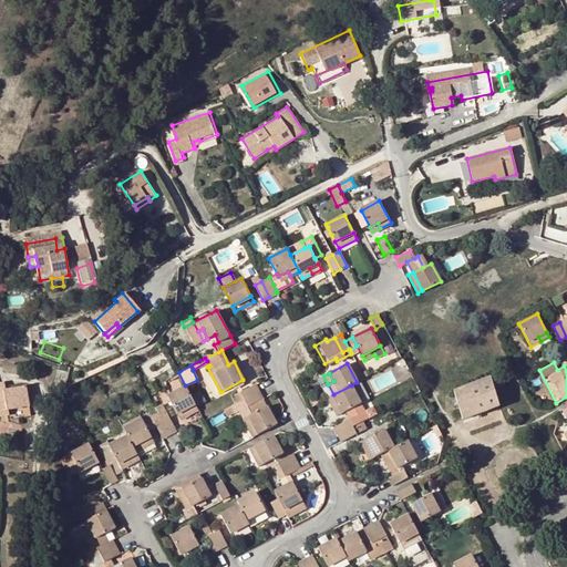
[(500,375),(490,379),(494,389),(504,385),(500,375)]
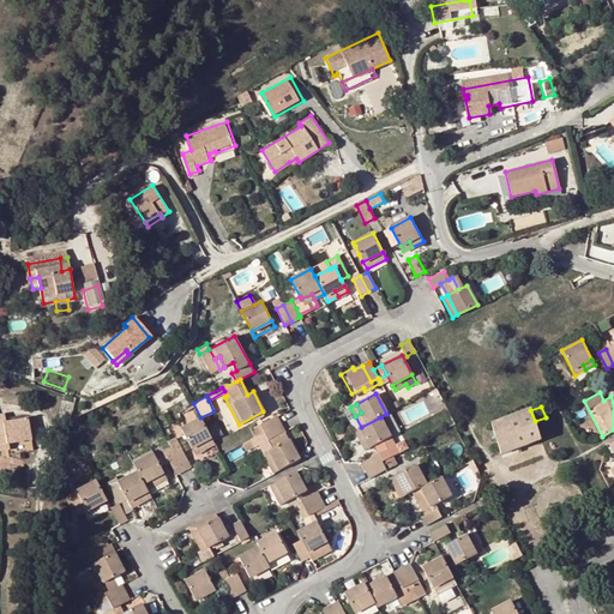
[(530,410),(530,409),(492,423),(501,453),(541,439),(535,421),(530,410)]
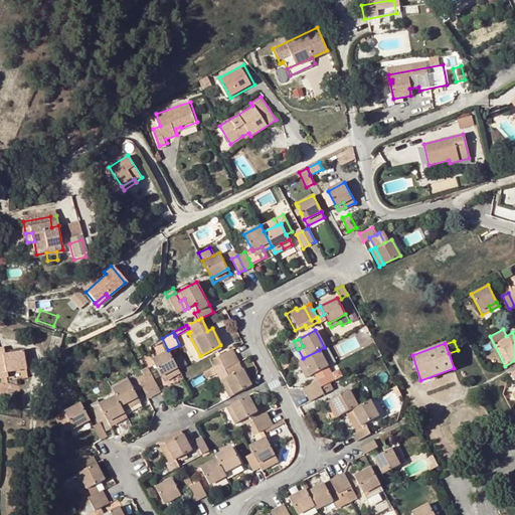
[(235,355),(232,349),(231,348),(218,356),(221,362),(235,355)]
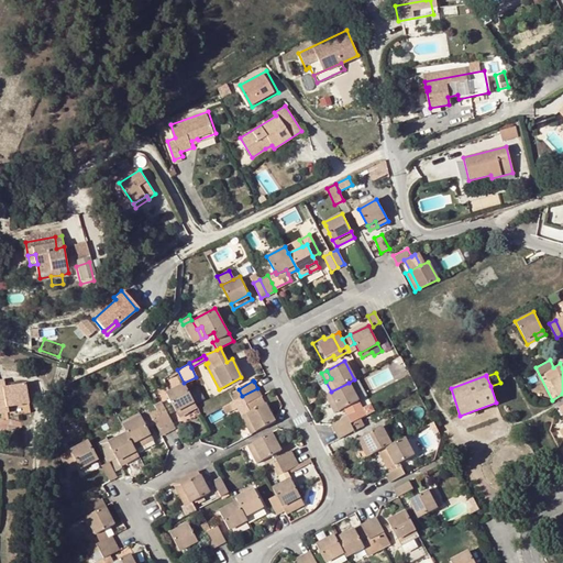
[(166,393),(176,410),(185,407),(187,411),(196,406),(184,383),(166,393)]
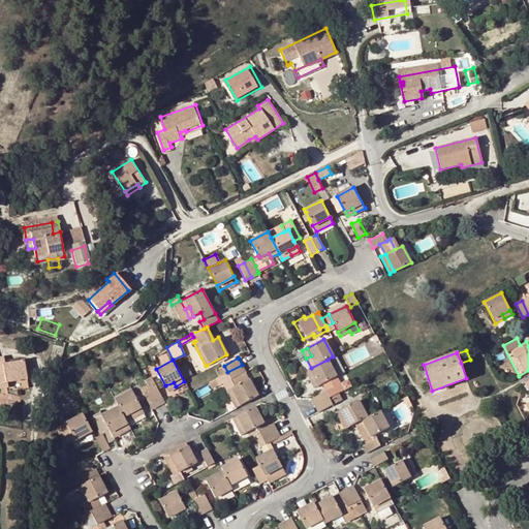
[(315,378),(319,385),(336,376),(328,360),(311,368),(306,371),(310,380),(315,378)]
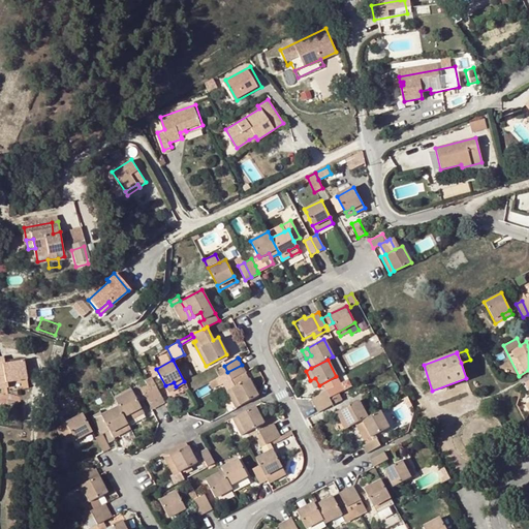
[(6,365),(0,365),(0,390),(4,390),(3,384),(9,383),(27,380),(24,361),(6,365)]
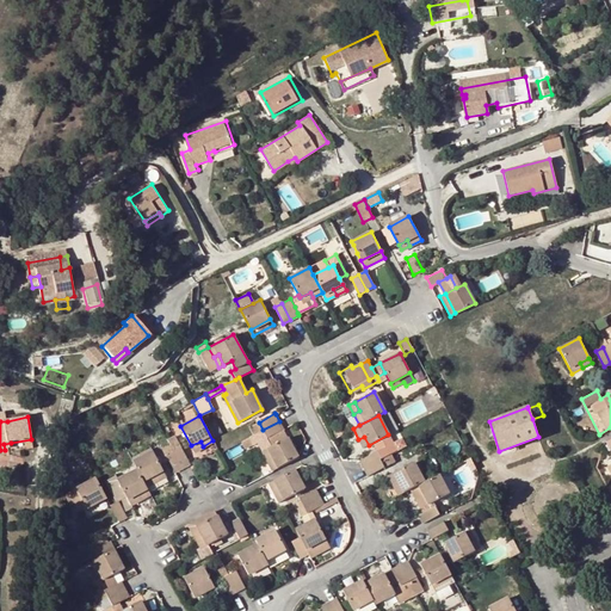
[(279,421),(263,430),(267,438),(283,430),(279,421)]
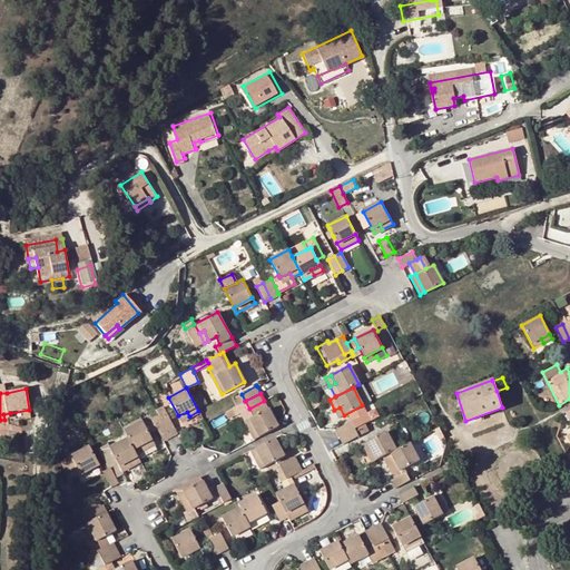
[(249,409),(254,415),(268,408),(264,401),(249,409)]
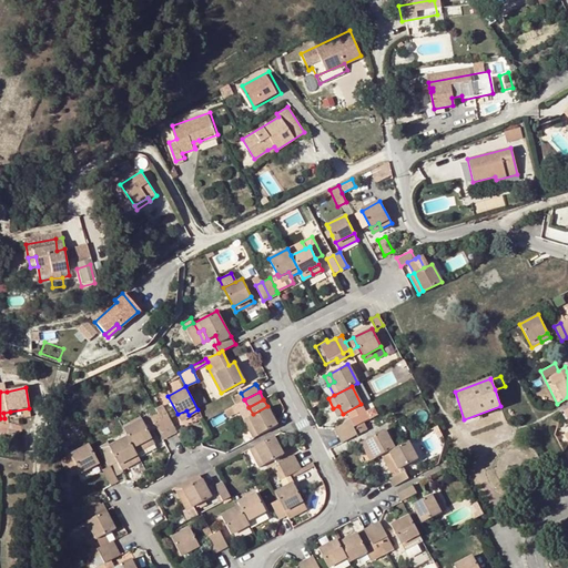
[(277,425),(267,406),(253,414),(249,416),(259,435),(277,425)]
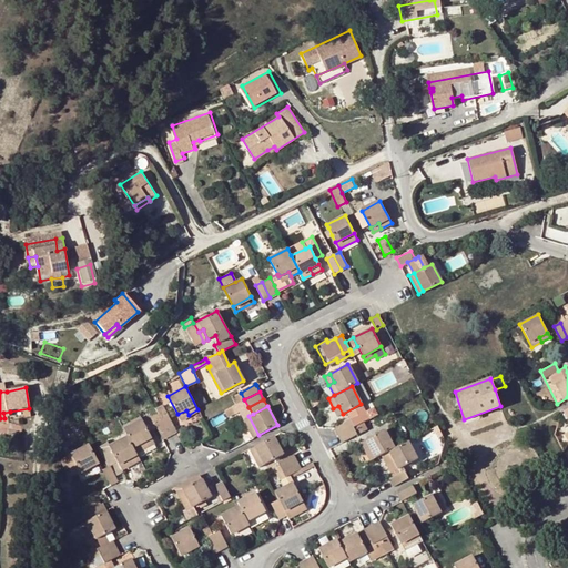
[(337,417),(343,414),(338,406),(333,408),(337,417)]
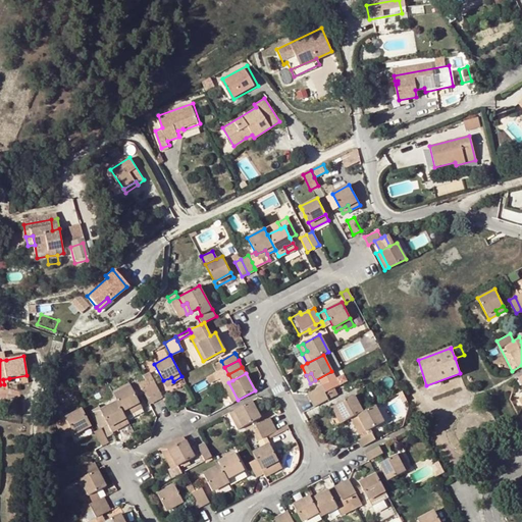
[(173,381),(171,377),(163,380),(165,385),(173,381)]
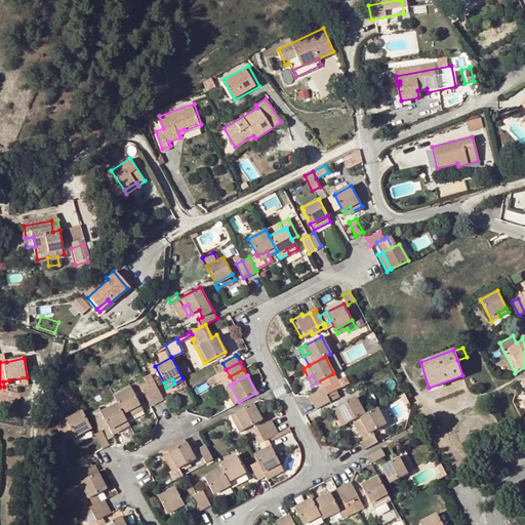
[(235,404),(239,402),(230,385),(226,388),(235,404)]
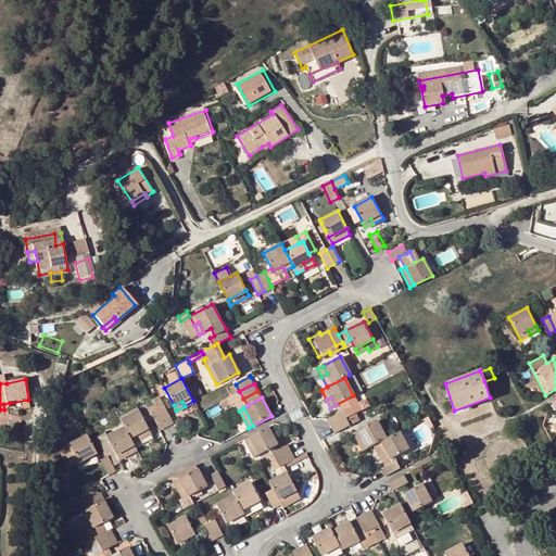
[(353,414),(350,407),(342,411),(345,418),(353,414)]
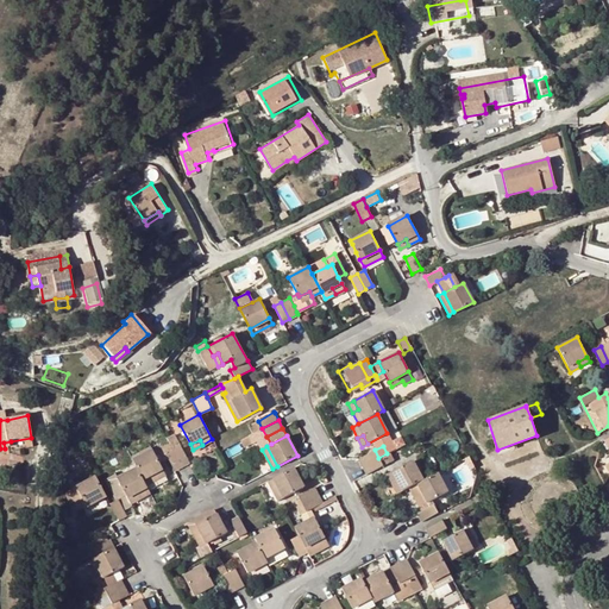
[(181,466),(189,463),(181,447),(173,451),(181,466)]
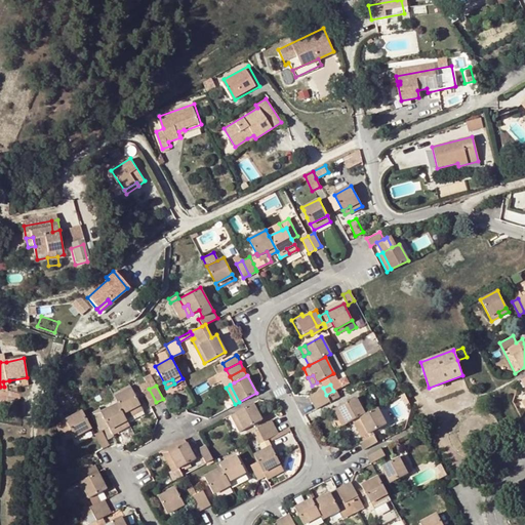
[(313,402),(326,395),(323,388),(310,396),(313,402)]
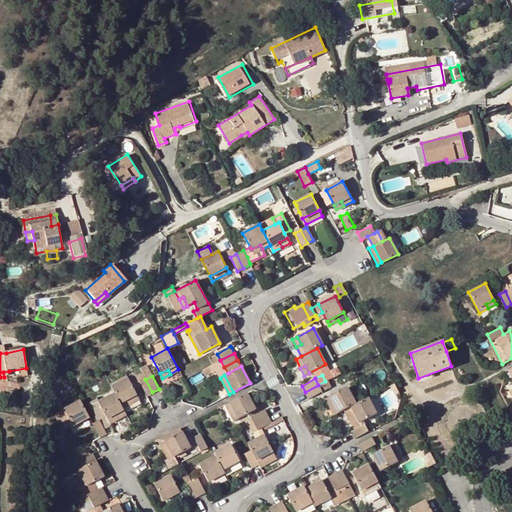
[(114,394),(122,408),(130,404),(127,399),(136,395),(128,379),(111,388),(114,394)]
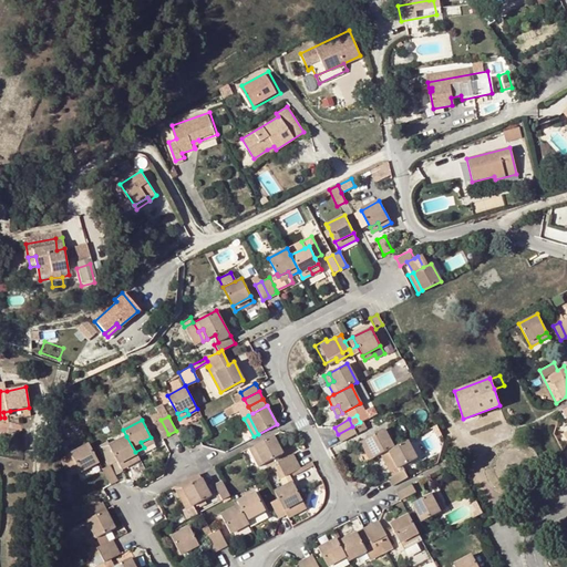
[(161,420),(154,423),(162,439),(168,434),(161,420)]
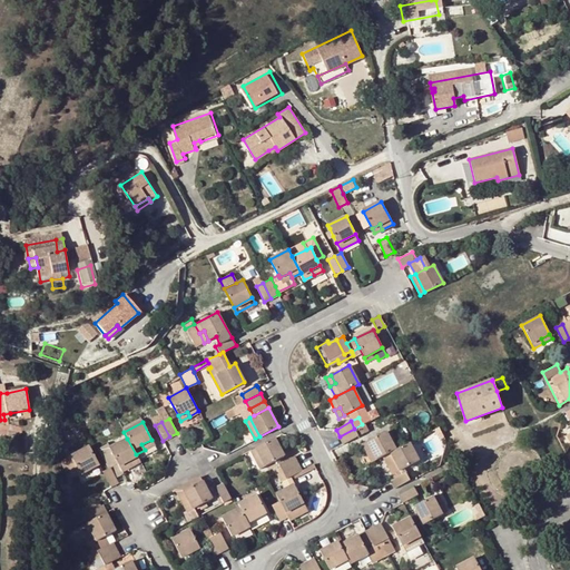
[(340,436),(343,443),(357,435),(354,429),(340,436)]
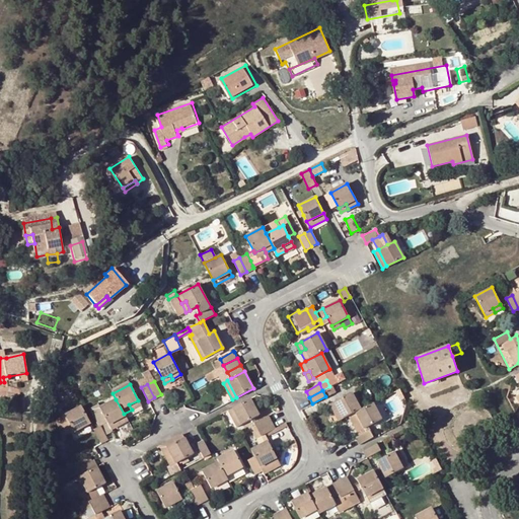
[(360,409),(351,392),(335,401),(339,409),(335,412),(339,420),(348,415),(356,412),(360,409)]
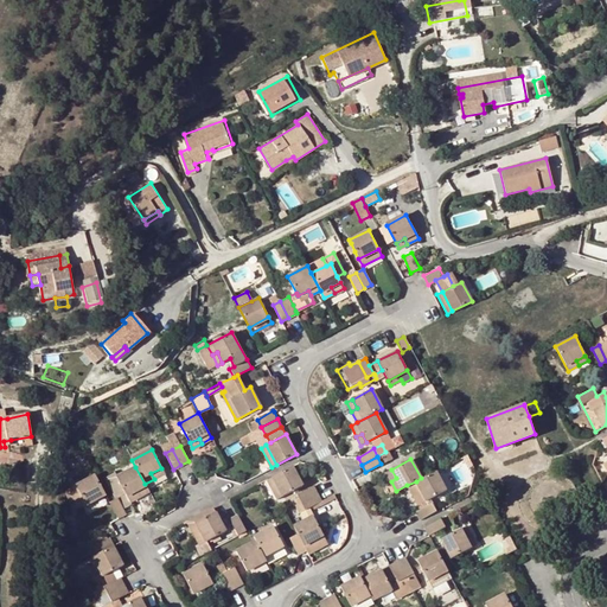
[(278,489),(282,497),(302,486),(292,466),(267,480),(273,491),(278,489)]
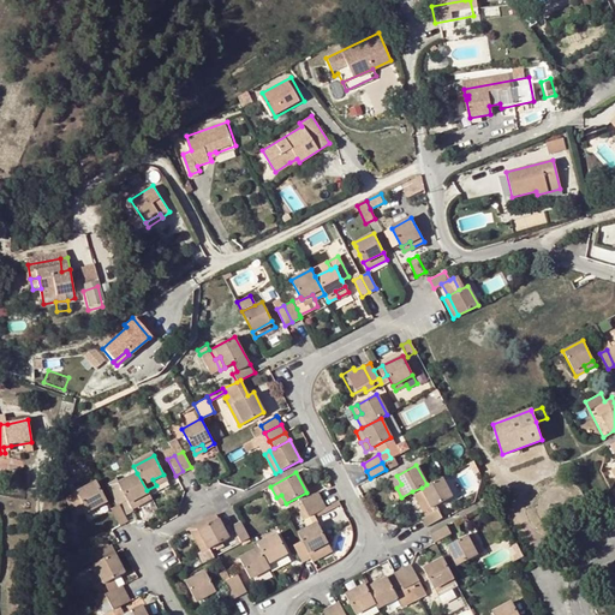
[(127,521),(123,513),(150,499),(147,490),(137,473),(101,493),(106,502),(119,526),(127,521)]
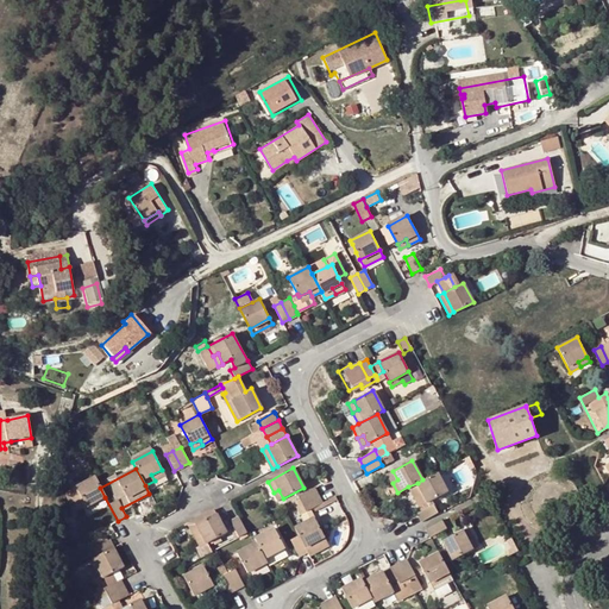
[(162,470),(151,475),(155,481),(165,476),(162,470)]
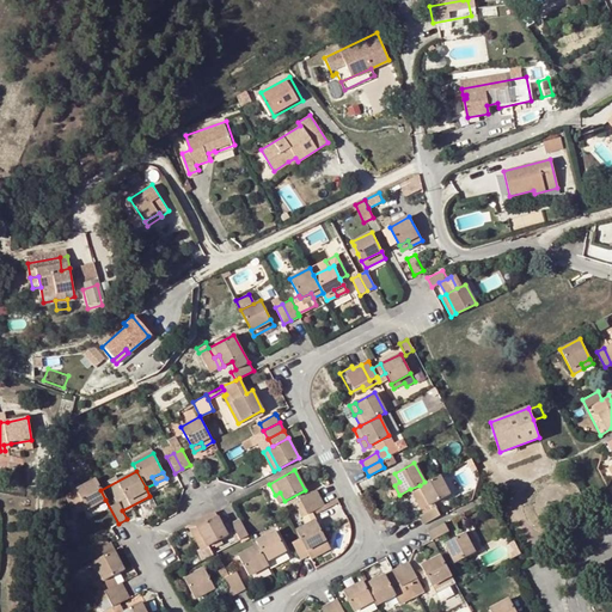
[(395,485),(399,482),(395,473),(390,477),(395,485)]
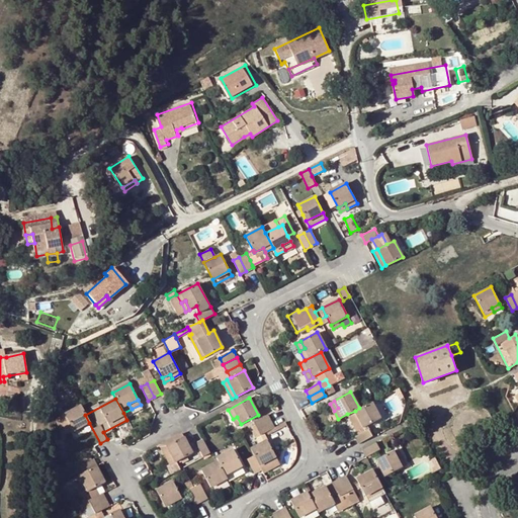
[(355,411),(363,427),(380,419),(371,402),(359,408),(355,411)]
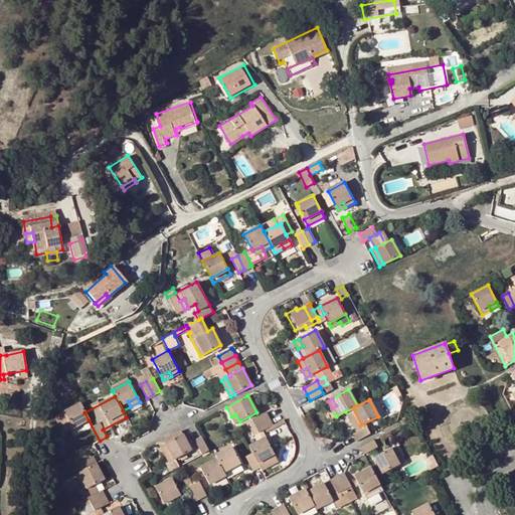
[(84,412),(79,403),(63,411),(72,428),(89,420),(84,412)]
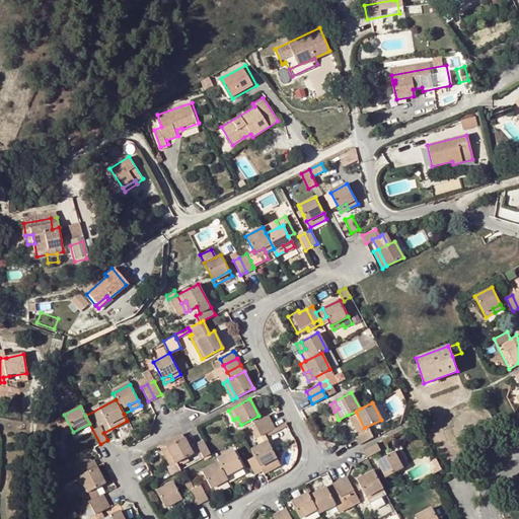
[(357,432),(364,428),(356,412),(348,415),(357,432)]
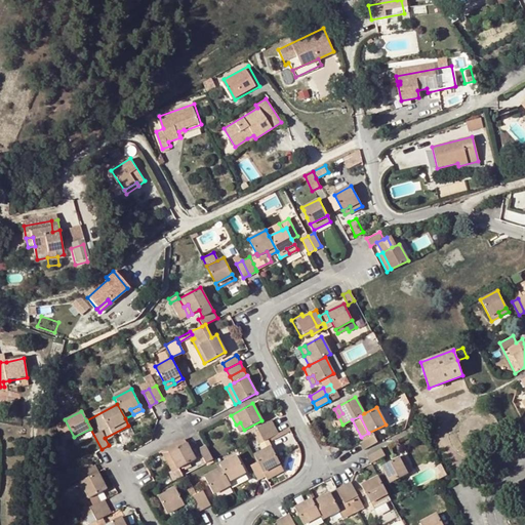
[(68,441),(74,437),(65,419),(54,426),(58,435),(64,432),(68,441)]
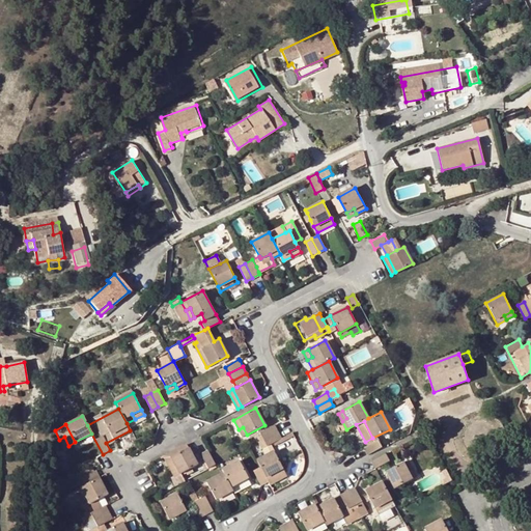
[(274,425),(260,432),(263,439),(278,431),(274,425)]
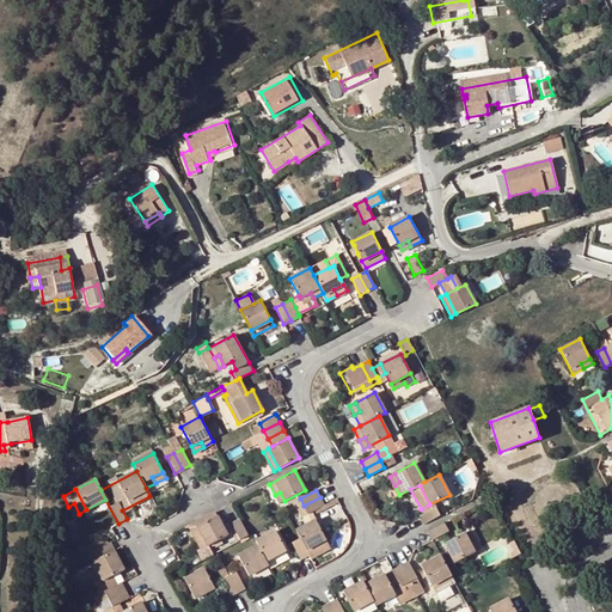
[(280,503),(285,501),(280,493),(275,495),(280,503)]
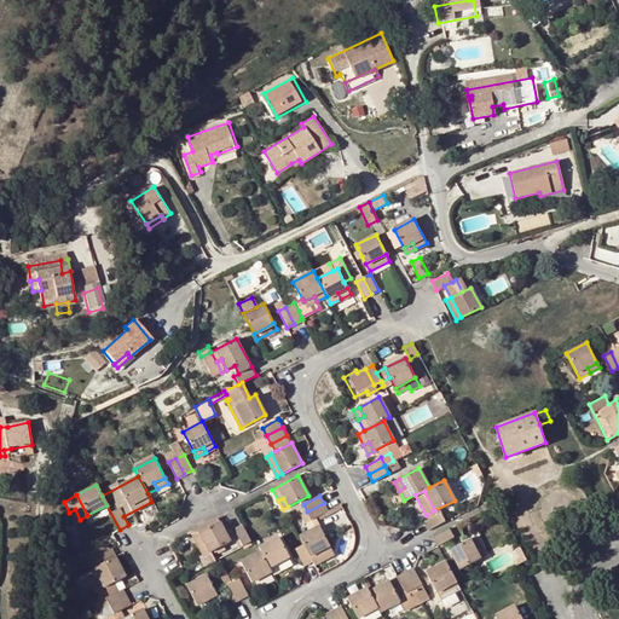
[(328,512),(324,503),(307,512),(301,515),(305,524),(328,512)]
